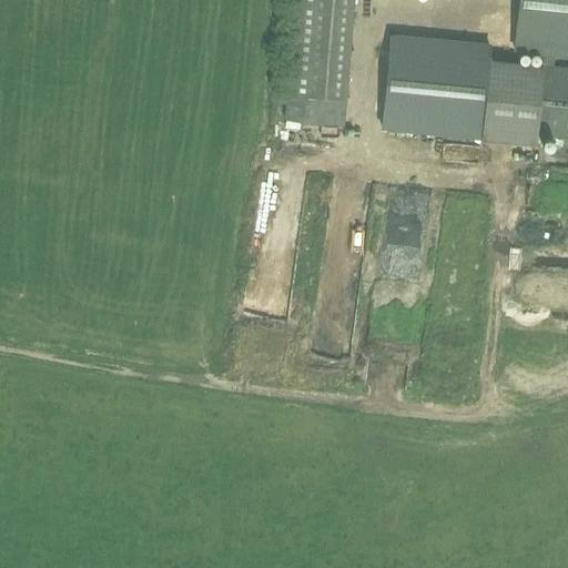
[(351,0),(293,0),(286,98),(343,102),(351,0)]
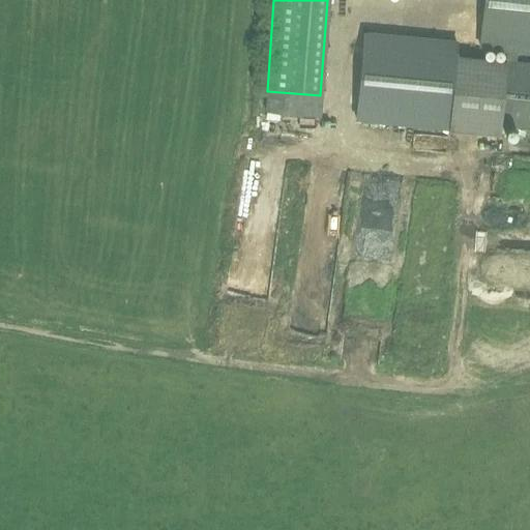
[(341,0),(340,9),(353,11),(354,0),(341,0)]
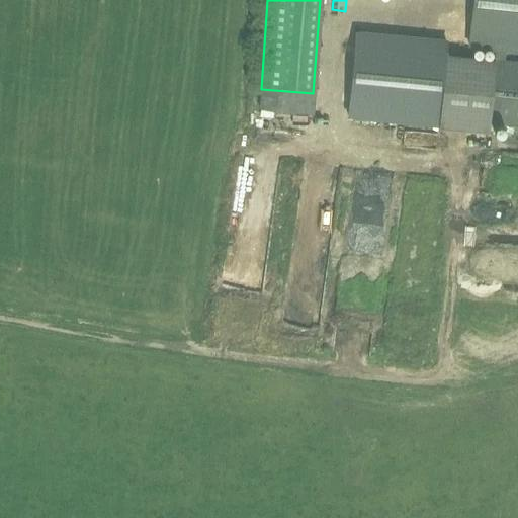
[(517,0),(473,0),(469,41),(517,46),(517,0)]
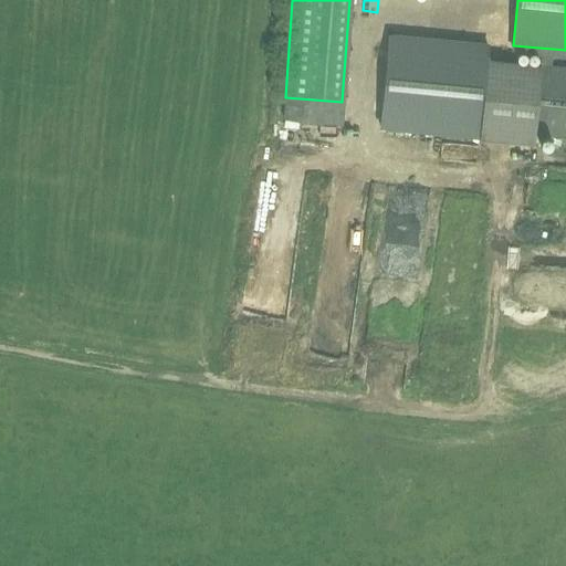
[(396,22),(386,114),(484,124),(491,59),(494,32),(396,22)]
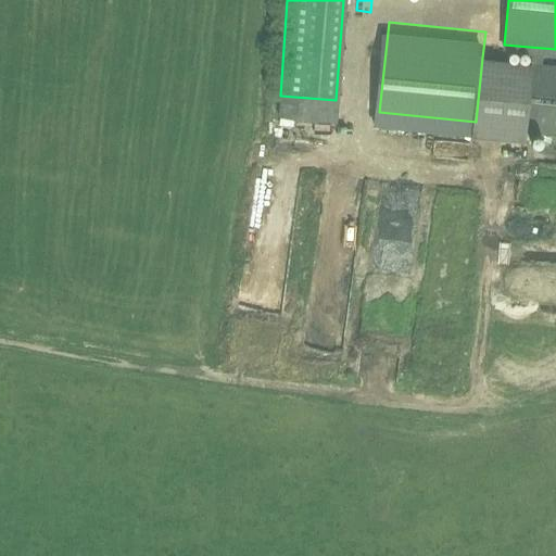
[(522,126),(529,62),(482,58),(476,122),(522,126)]
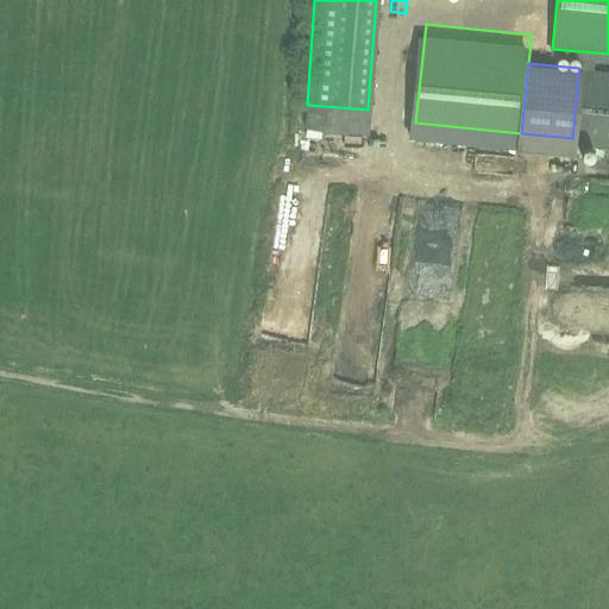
[(608,142),(608,71),(579,68),(572,138),(608,142)]
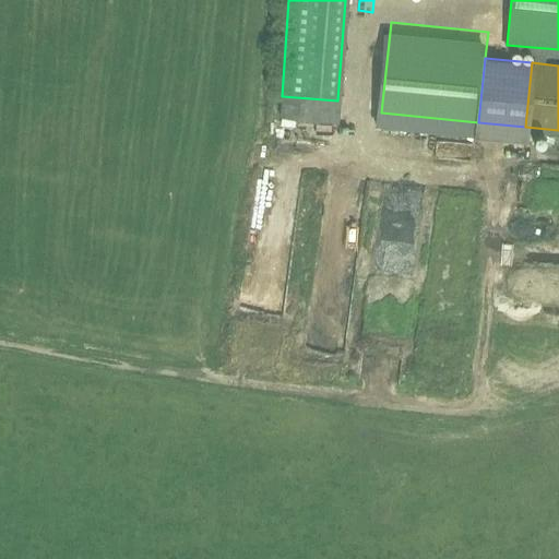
[(437,158),(438,134),(416,133),(415,157),(437,158)]
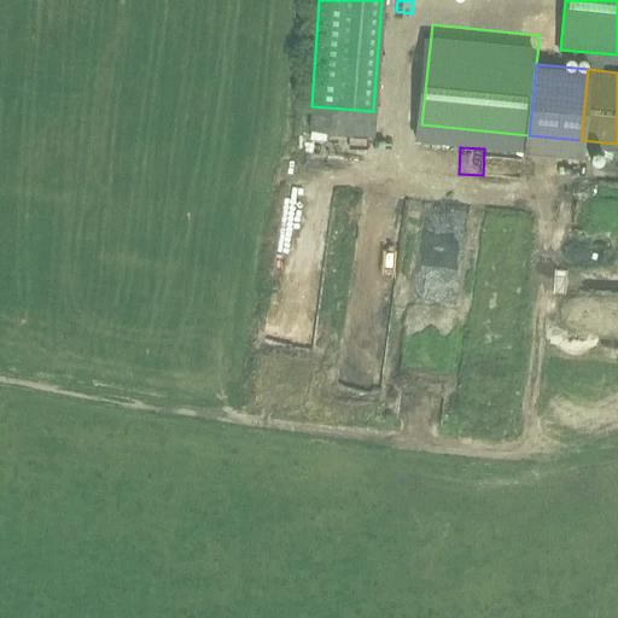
All buildings are outlined.
